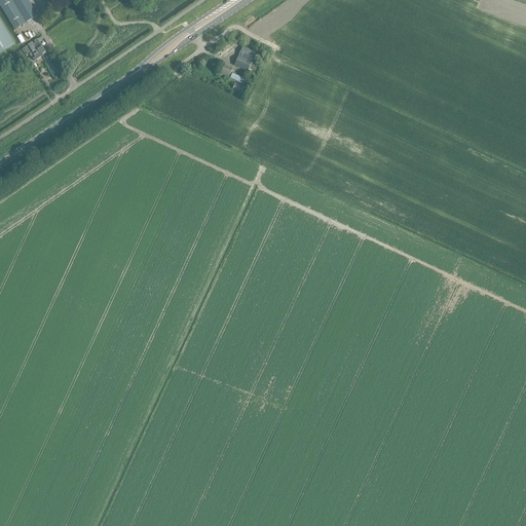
[(11,0),(0,0),(0,4),(15,30),(26,23),(11,0)]
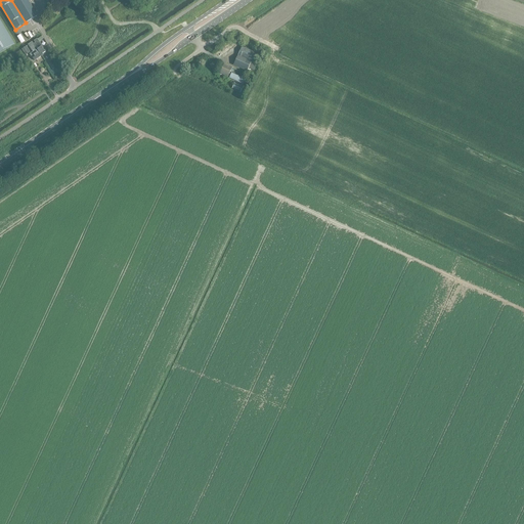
[(12,0),(27,23),(28,22),(36,17),(37,16),(27,0),(12,0)]
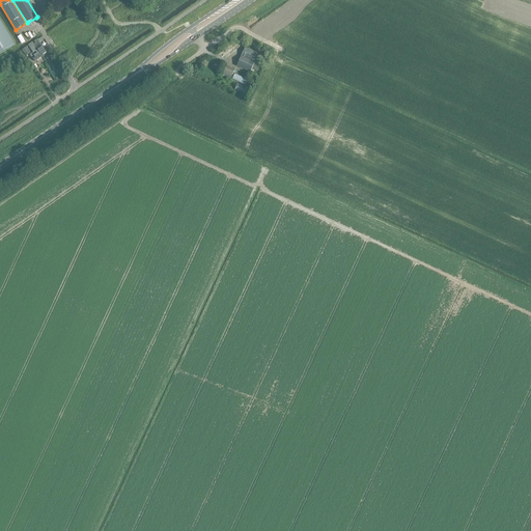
[(0,22),(0,54),(15,46),(0,22)]
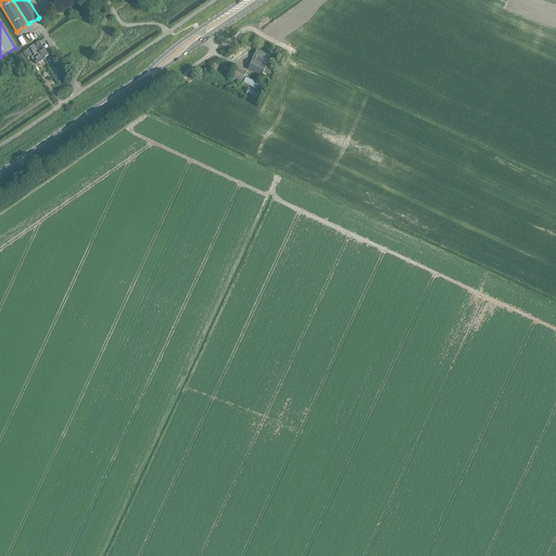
[(38,46),(36,47),(45,60),(49,57),(39,41),(36,43),(38,46)]
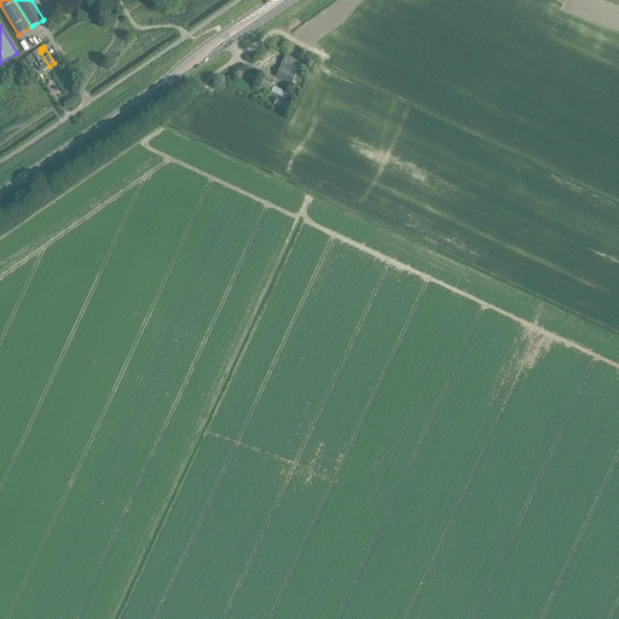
[(34,53),(39,62),(35,64),(41,73),(50,67),(40,52),(39,50),(34,53)]
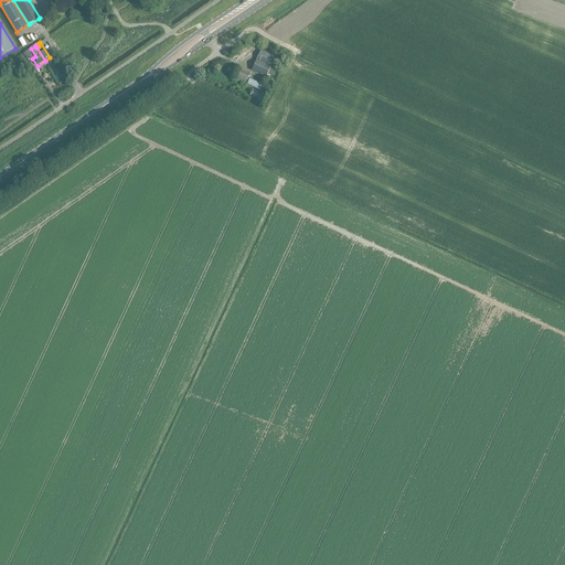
[(29,50),(24,53),(28,60),(33,56),(29,50)]
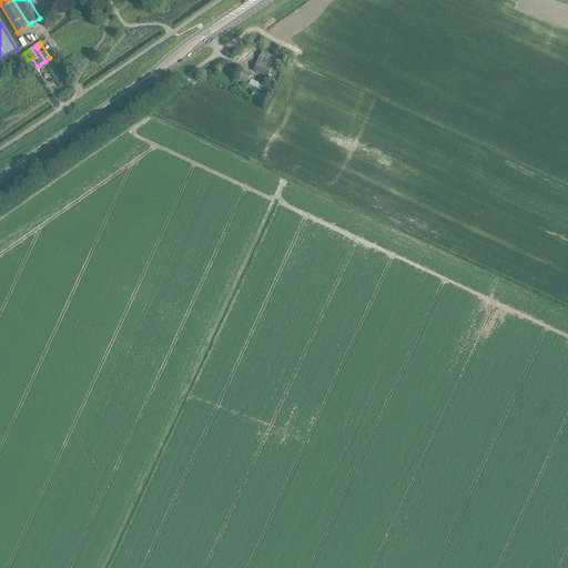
[(253,71),(267,78),(277,58),(262,51),(253,71)]
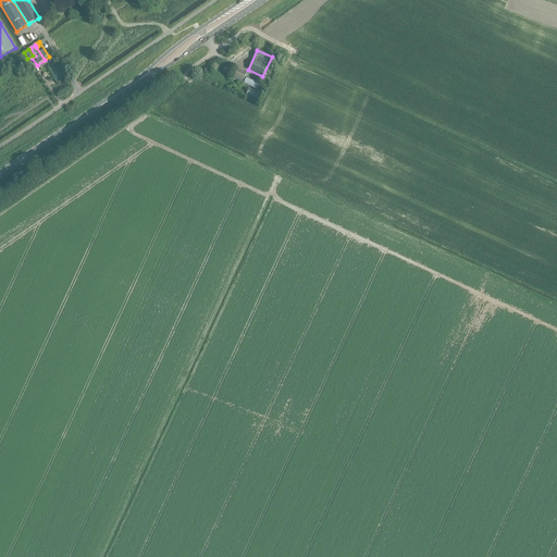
[(247,73),(247,74),(238,70),(234,78),(243,82),(245,77),(246,78),(244,84),(258,90),(260,85),(249,79),(251,75),(247,73)]
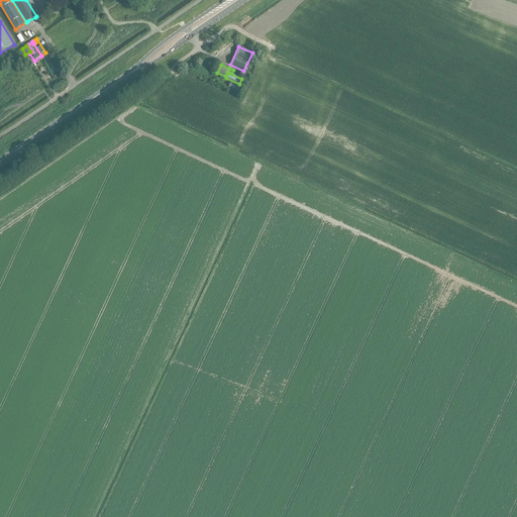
[(237,92),(240,86),(232,82),(229,88),(237,92)]
